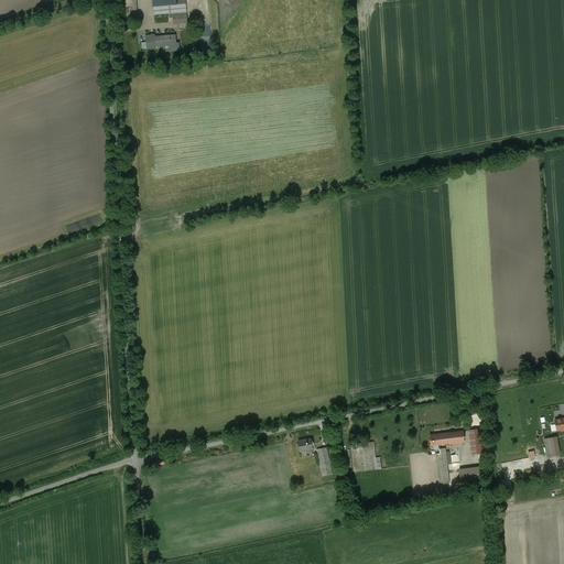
[(136,0),(125,0),(127,18),(138,17),(136,0)]
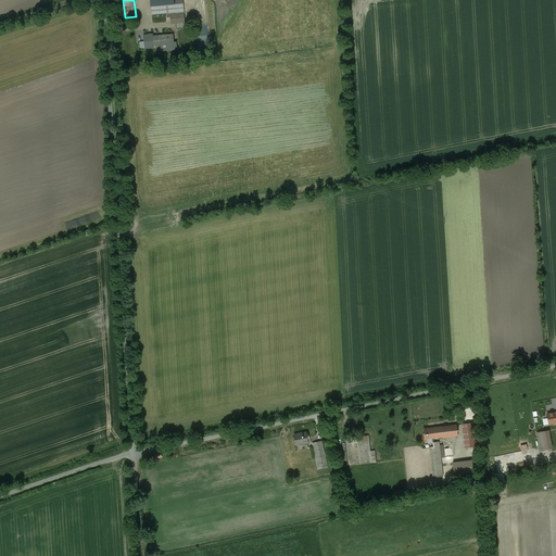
[(174,0),(150,0),(152,15),(167,14),(167,19),(171,17),(171,24),(185,23),(182,0),(180,0),(174,1),(174,0)]
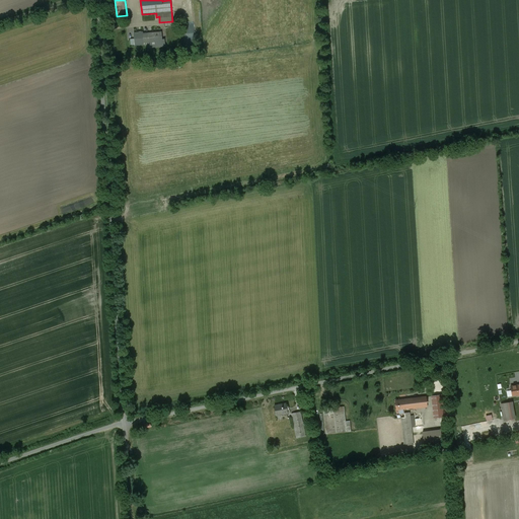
[(162,32),(142,33),(143,44),(156,42),(162,42),(162,41),(162,32)]
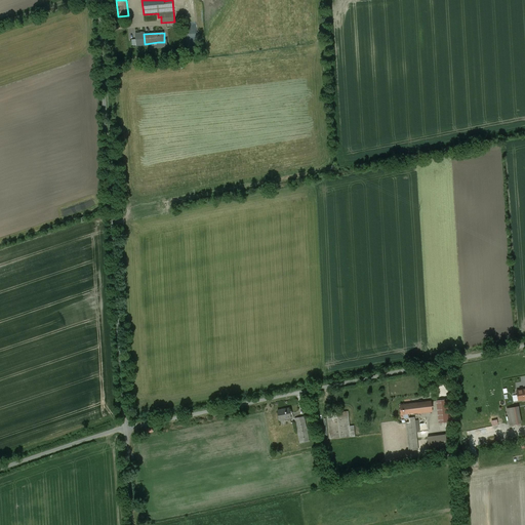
[(513,385),(503,387),(506,394),(505,394),(507,403),(524,400),(524,401),(524,400),(524,389),(514,392),(513,385)]
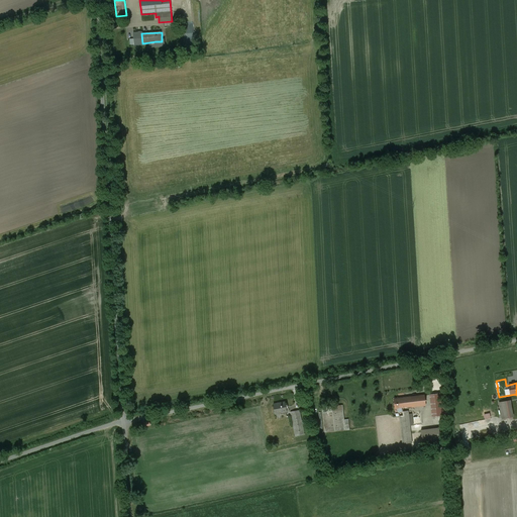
[(440,394),(430,395),(433,417),(443,416),(440,394)]
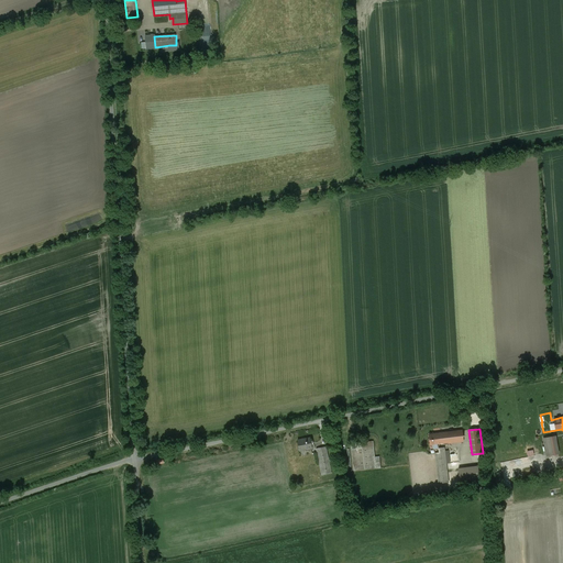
[(462,431),(429,434),(430,444),(433,444),(437,444),(449,443),(449,444),(464,442),(462,431)]
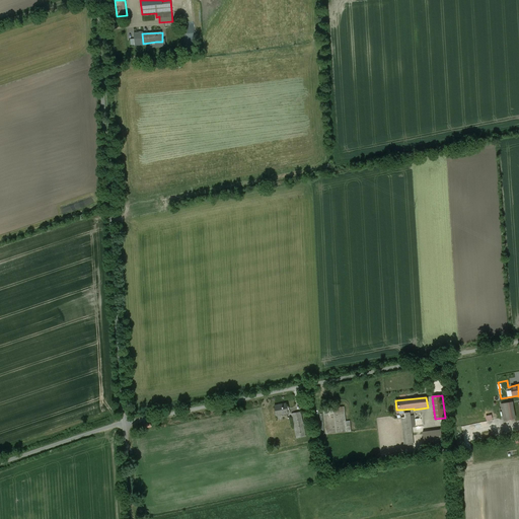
[(512,402),(501,404),(504,421),(515,419),(512,402)]
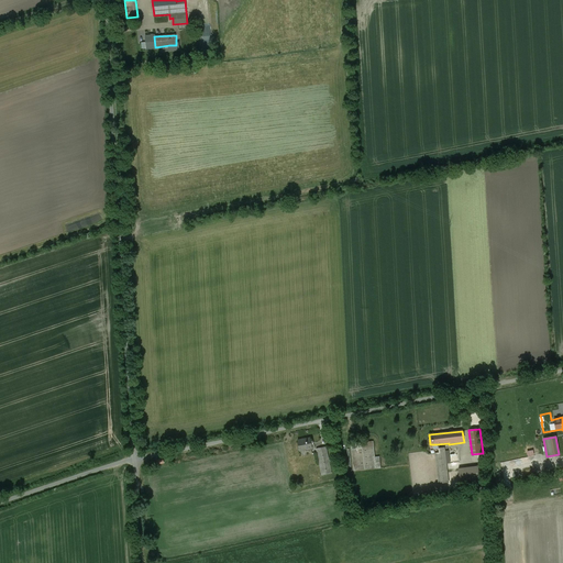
[(310,438),(298,441),(300,451),(312,449),(310,438)]
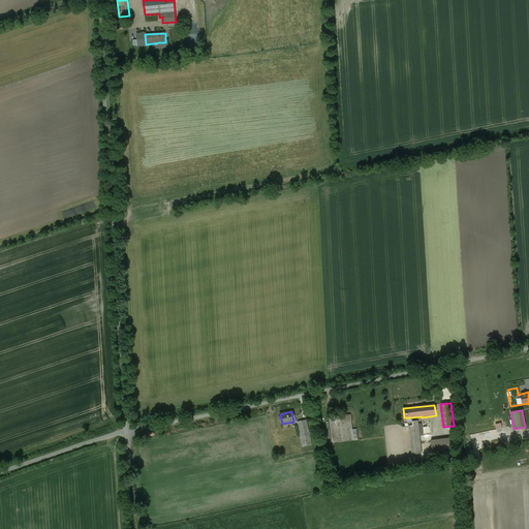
[(350,414),(330,417),(333,442),(358,440),(356,430),(352,430),(350,414)]
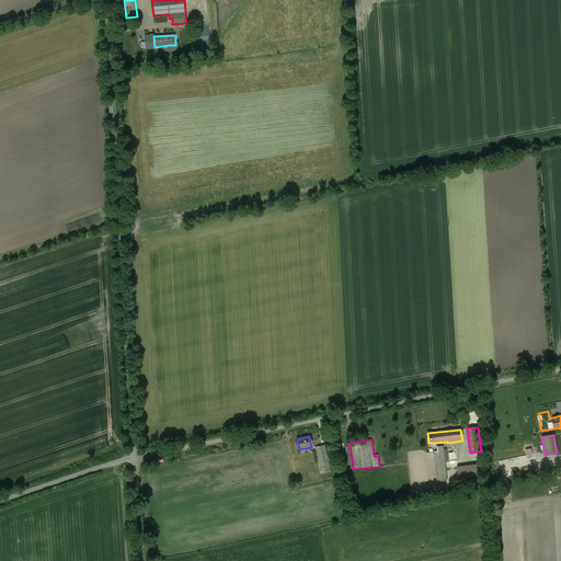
[(324,445),(315,447),(321,474),(330,472),(324,445)]
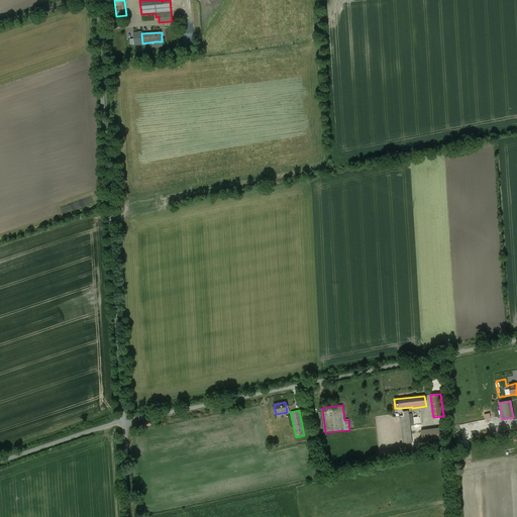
[(439,428),(421,430),(422,441),(440,439),(439,428)]
